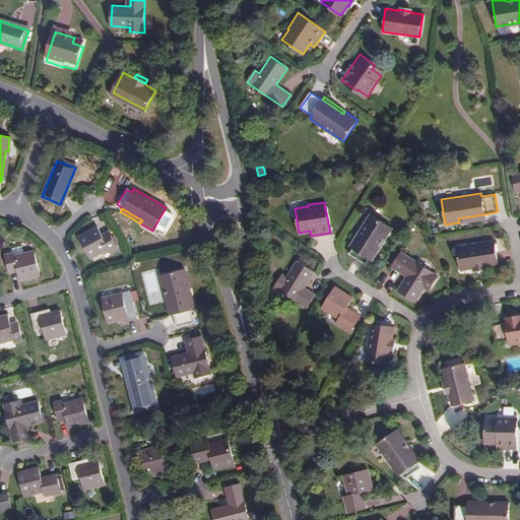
[(364,262),(367,257),(381,236),(383,238),(391,228),(370,213),(348,246),(351,247),(348,252),(364,262)]
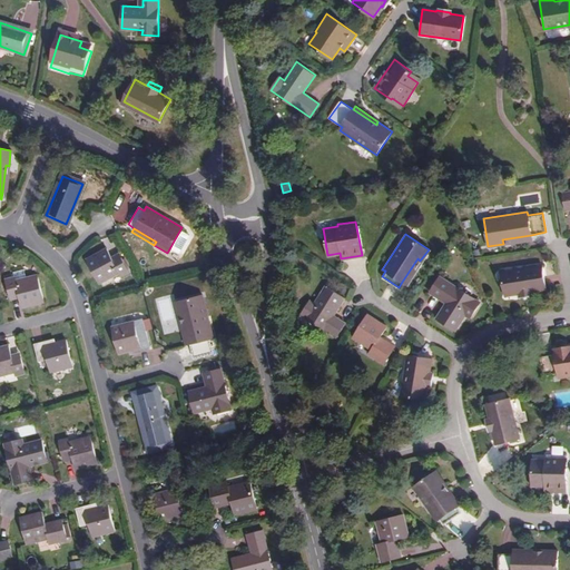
[(532,238),(531,235),(502,239),(503,244),(532,238)]
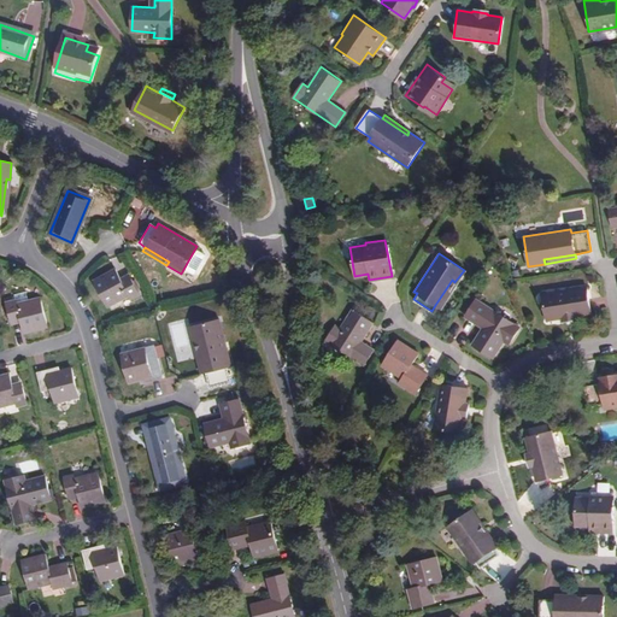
[(115,269),(92,280),(105,306),(128,297),(130,298),(139,294),(130,278),(122,283),(115,269)]
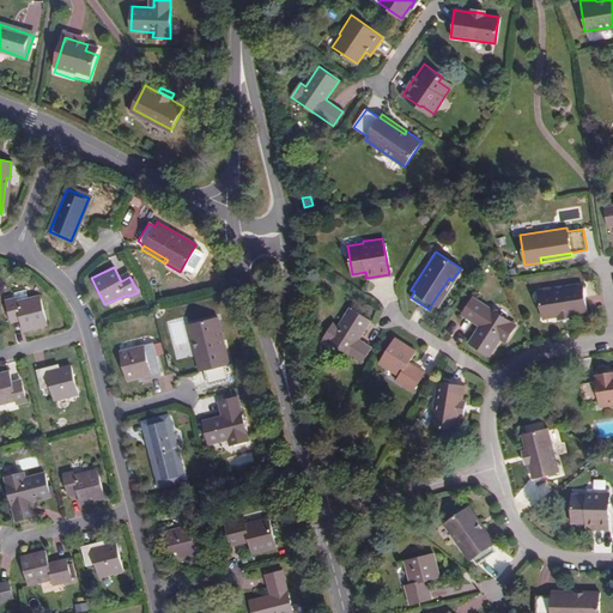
[(449,278),(432,303),(436,305),(453,281),(451,280),(449,278)]
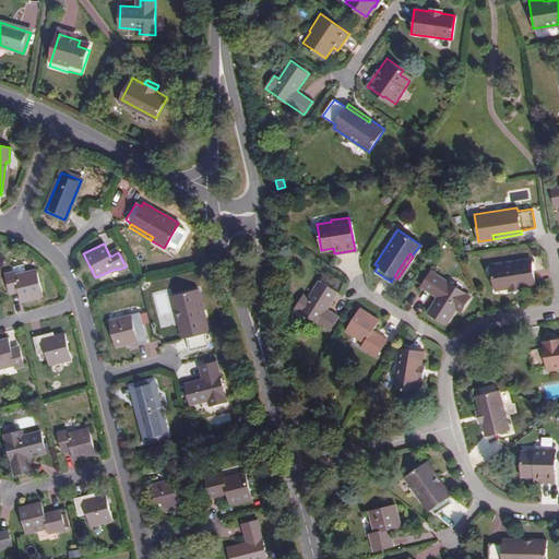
[(509,287),(521,285),(521,284),(534,282),(530,258),(491,264),(496,288),(509,286),(509,287)]
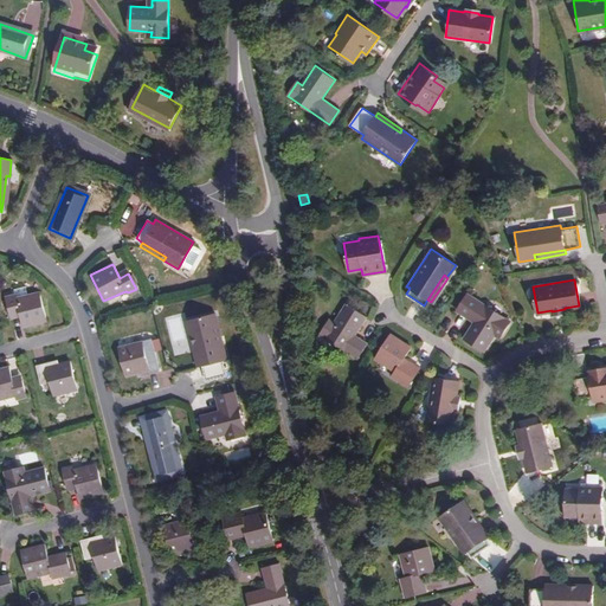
[(17,294),(7,296),(11,313),(20,310),(24,327),(47,321),(42,292),(17,298),(17,294)]
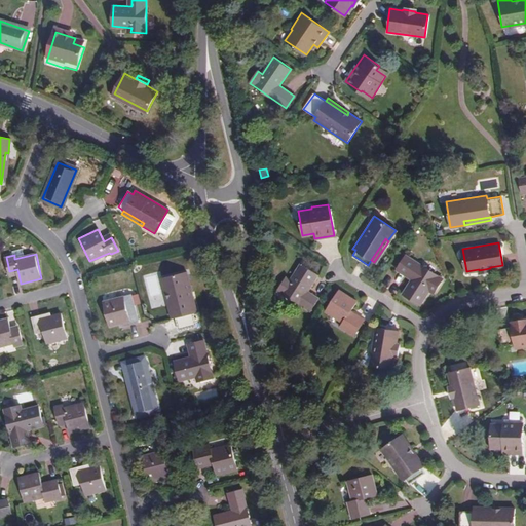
[(442,277),(405,255),(398,267),(413,276),(403,294),(420,304),(431,288),(435,291),(442,277)]
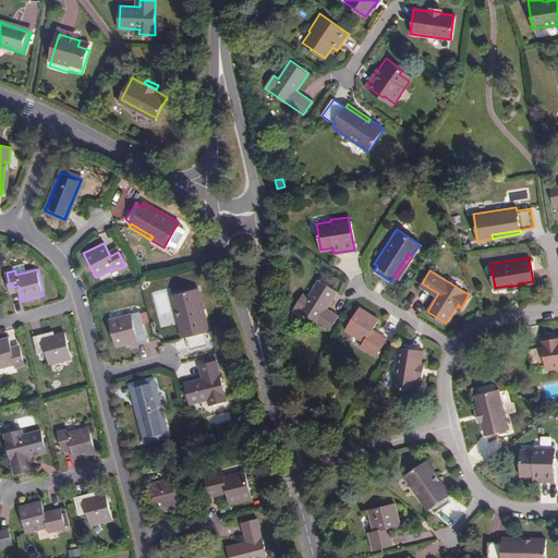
[(337,291),(318,279),(306,295),(302,293),(294,306),(328,329),(338,315),(326,308),(337,291)]
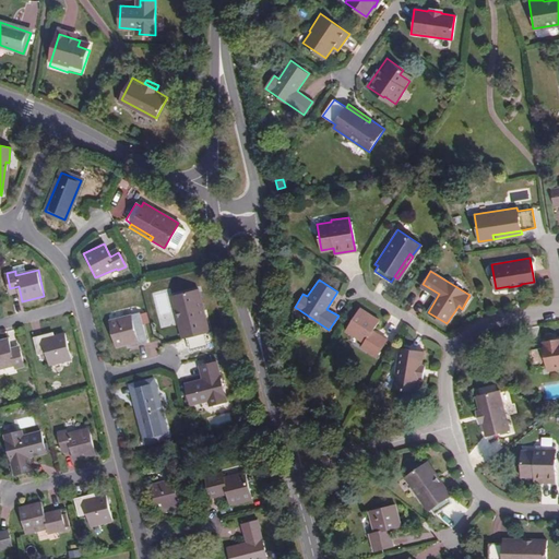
[(178,308),(185,336),(186,336),(189,349),(207,346),(204,331),(209,330),(198,287),(170,294),(174,308),(178,308)]
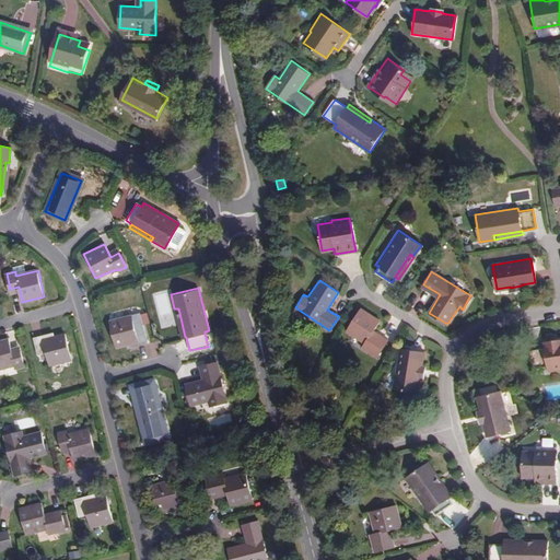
[(182,337),(185,337),(178,308),(174,308),(182,337)]
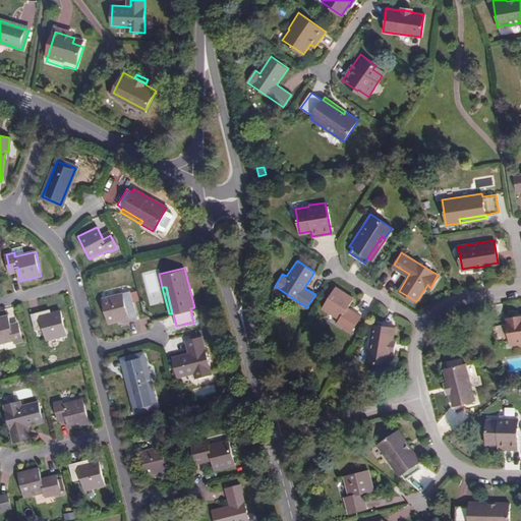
[(353,298),(335,287),(322,307),(339,320),(337,323),(349,331),(359,315),(347,307),(353,298)]
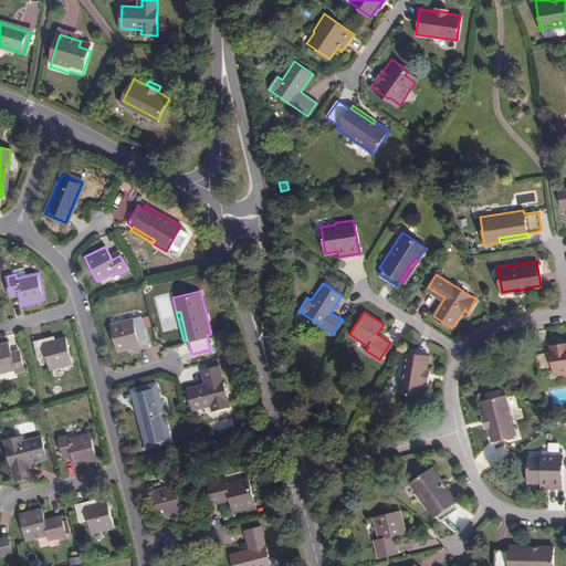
[(130,317),(109,323),(116,349),(126,347),(127,350),(147,346),(143,327),(134,328),(130,317)]
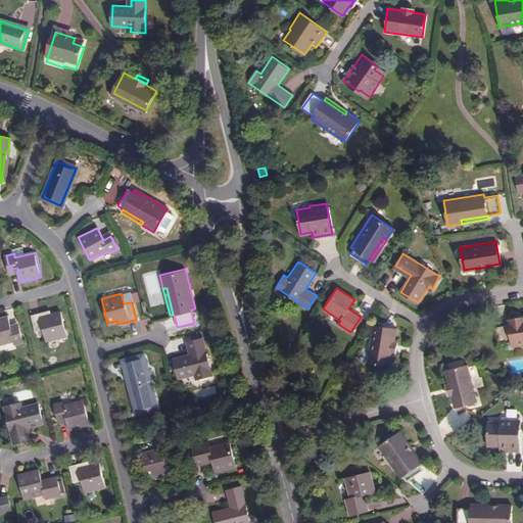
[(48,311),(31,315),(34,331),(42,330),(45,341),(65,336),(59,311),(49,314),(48,311)]
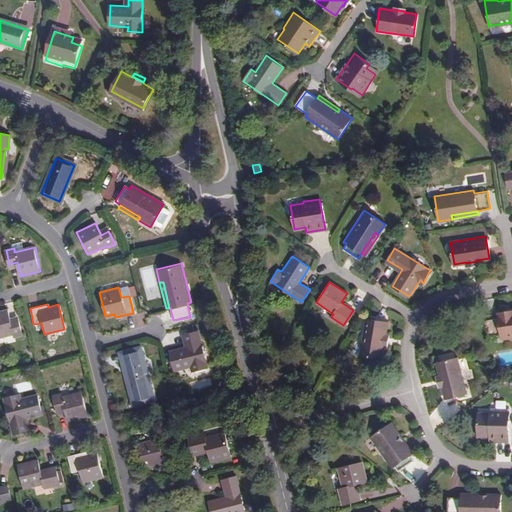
[(498,316),(485,318),(488,335),(500,333),(501,337),(511,335),(511,307),(497,310),(498,316)]
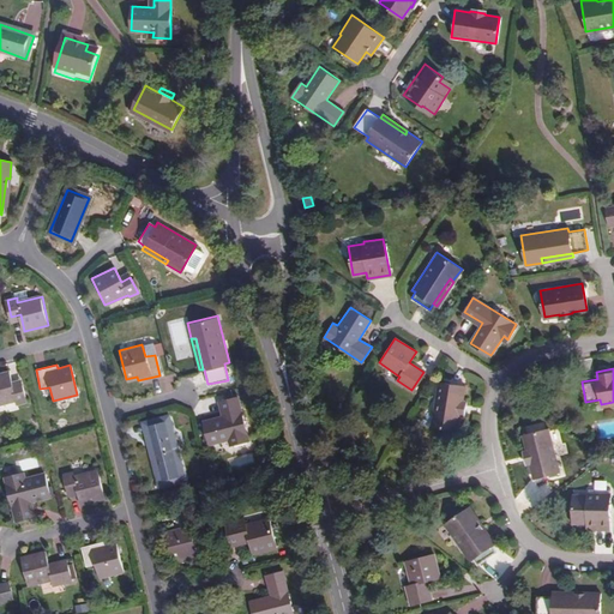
[(10,369),(0,372),(0,403),(16,399),(17,403),(26,401),(22,384),(13,386),(10,369)]
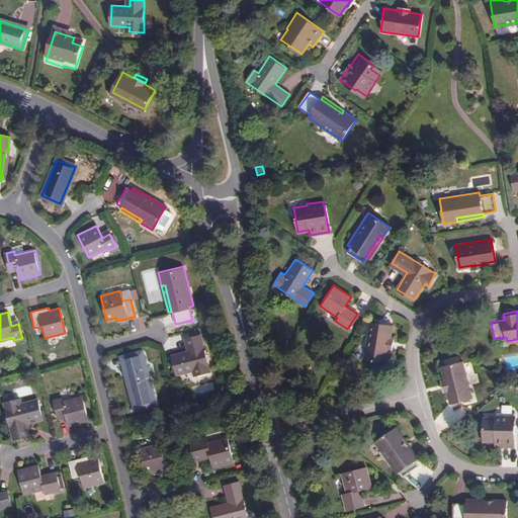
[(389,350),(390,339),(389,338),(391,326),(368,323),(364,359),(386,362),(387,350),(389,350)]
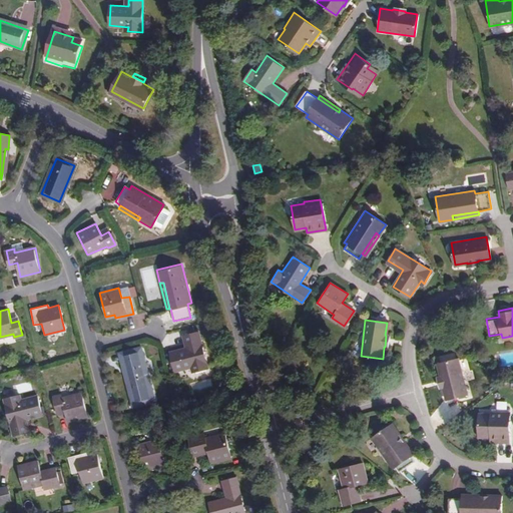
[(186,348),(169,352),(173,372),(191,368),(192,372),(207,369),(198,332),(183,335),(186,348)]
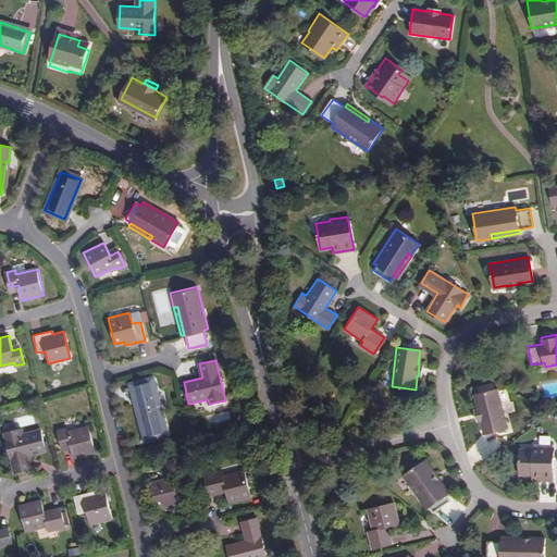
[(151,379),(131,383),(145,437),(164,432),(151,379)]
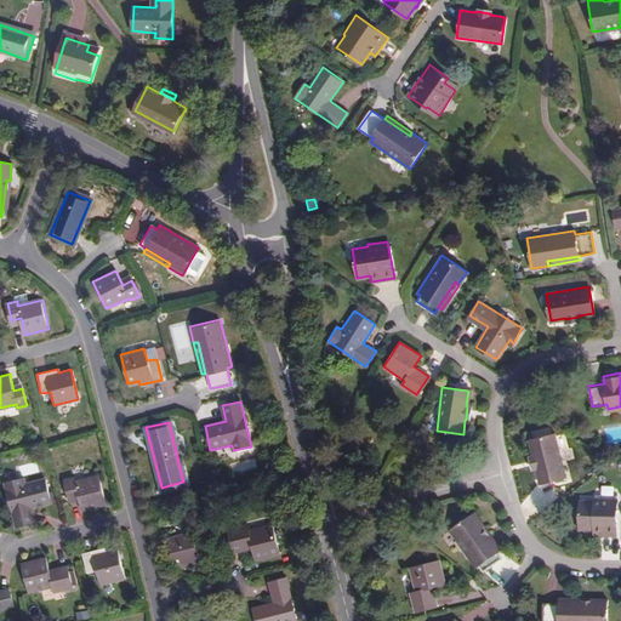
[(533,453),(535,467),(539,482),(564,476),(554,431),(529,438),(533,453)]
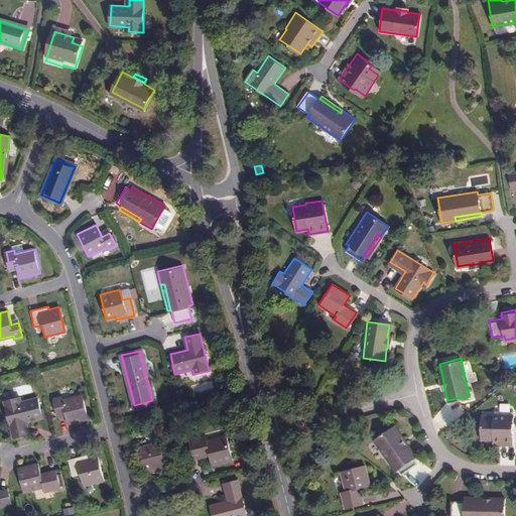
[(61,396),(53,397),(57,413),(65,411),(68,423),(88,418),(83,394),(61,399),(61,396)]
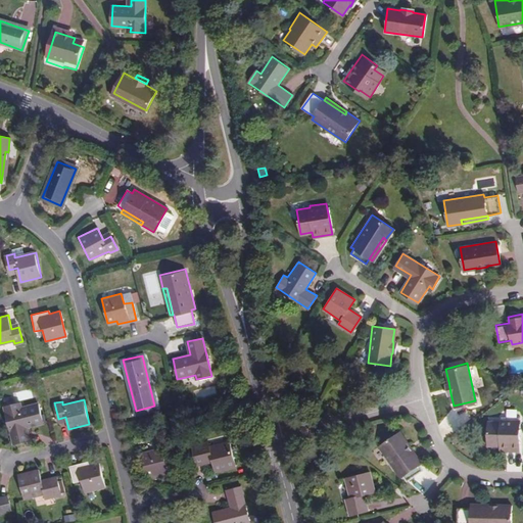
[(21,401),(6,405),(15,442),(32,439),(29,426),(46,422),(42,401),(22,406),(21,401)]
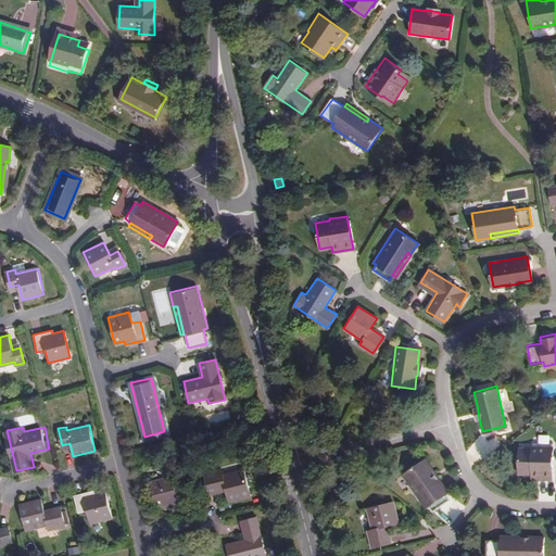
[(534,446),(520,446),(519,471),(532,472),(532,478),(554,479),(554,445),(534,445),(534,446)]
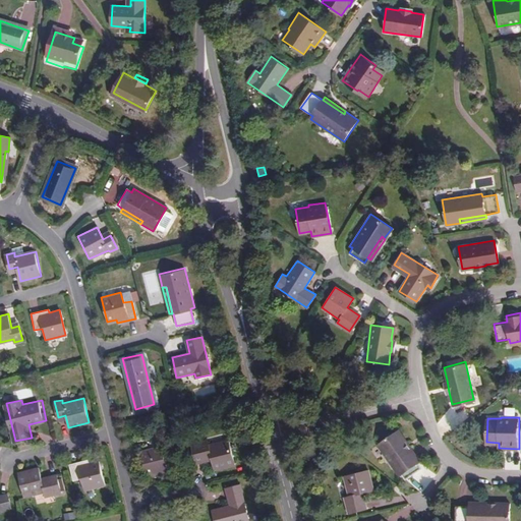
[(420,468),(417,463),(403,442),(406,441),(399,429),(379,445),(399,475),(401,474),(405,479),(420,468)]
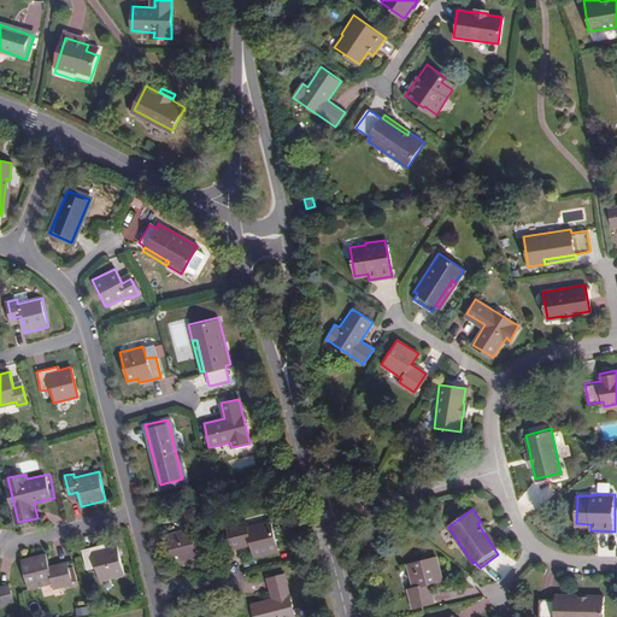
[(244,522),(225,526),(231,547),(248,544),(252,556),(277,550),(269,521),(245,527),(244,522)]
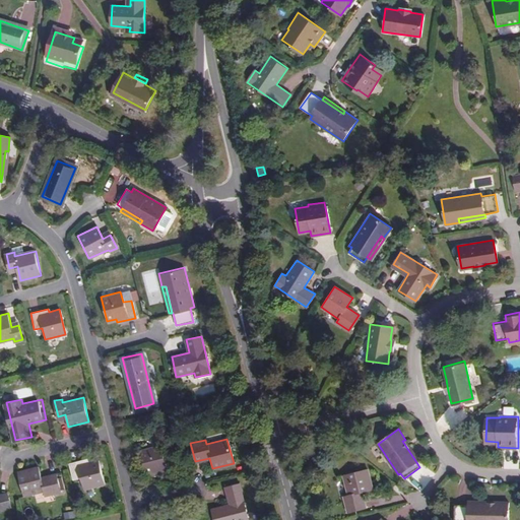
[(402,441),(416,462),(419,460),(405,440),(402,441)]
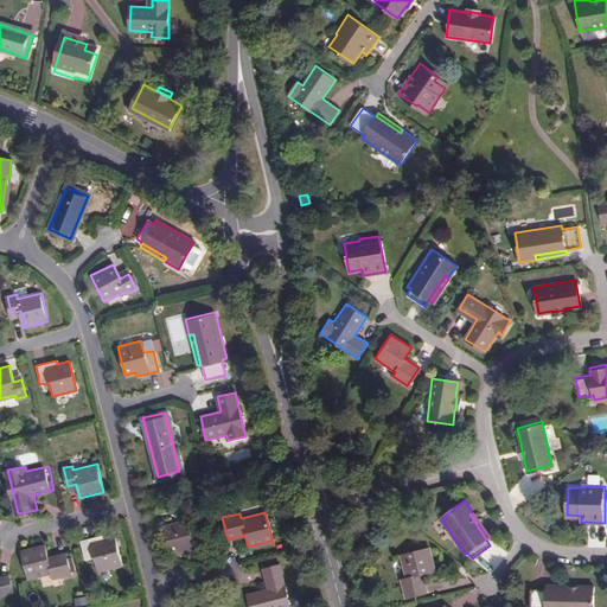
[(186,519),(163,525),(170,555),(183,553),(184,555),(204,550),(199,530),(190,531),(186,519)]
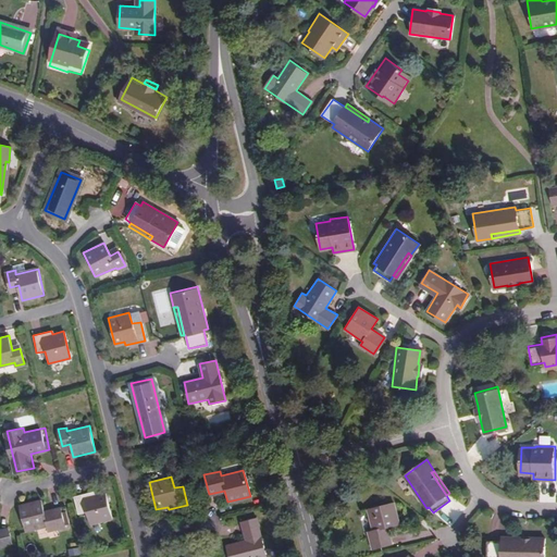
[(94,492),(74,496),(78,515),(87,512),(90,524),(112,519),(106,493),(95,495),(94,492)]
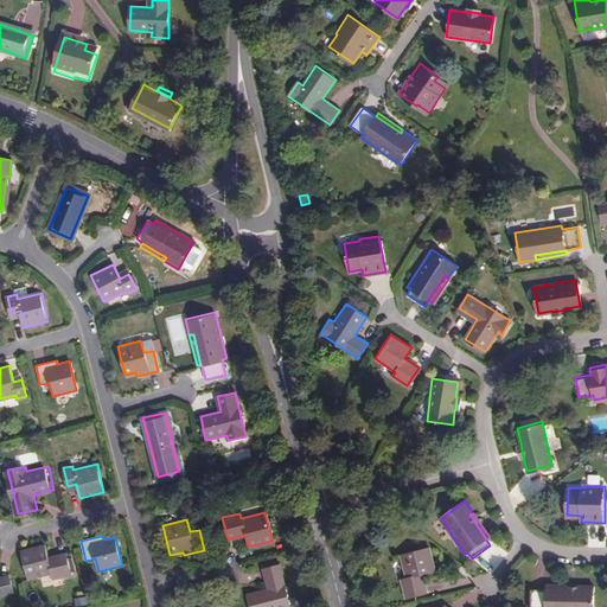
[(46,545),(21,551),(29,580),(53,574),(55,580),(72,575),(66,553),(49,557),(46,545)]
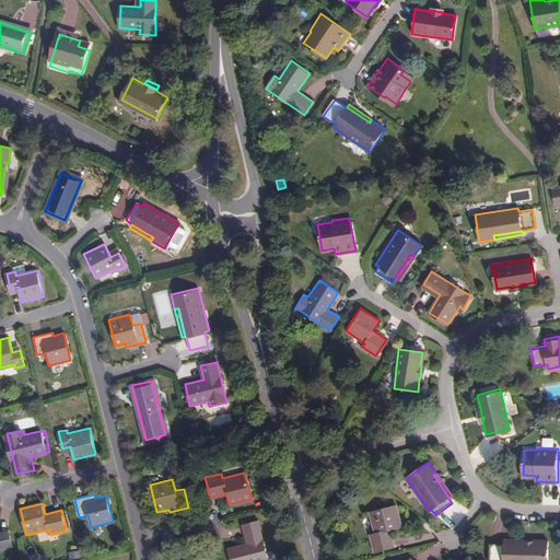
[(397,504),(371,511),(376,533),(372,533),(376,550),(395,546),(391,529),(401,526),(397,504)]
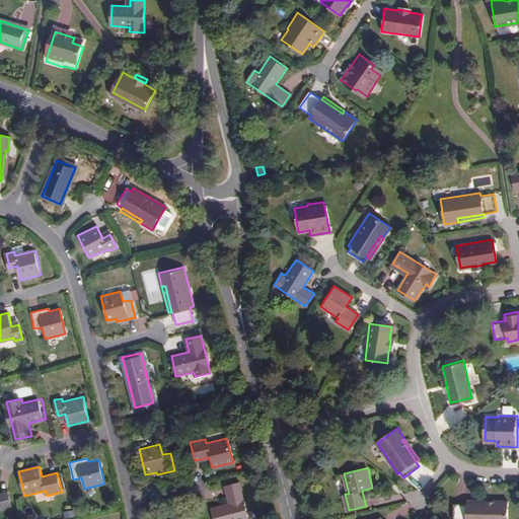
[(247,518),(238,483),(225,486),(229,503),(211,507),(213,518),(247,518)]
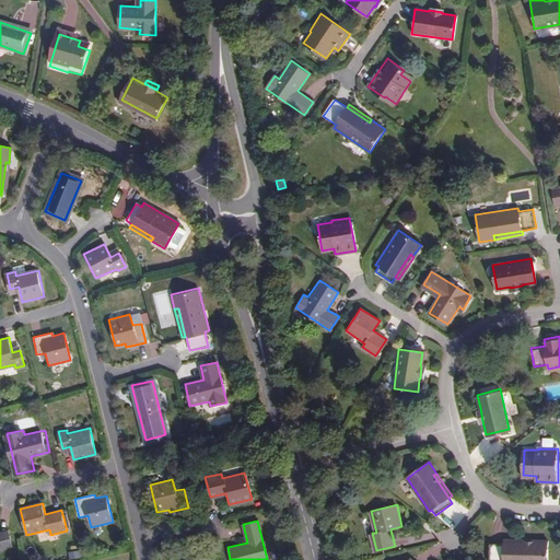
[(0,550),(12,548),(9,531),(0,532),(0,550)]
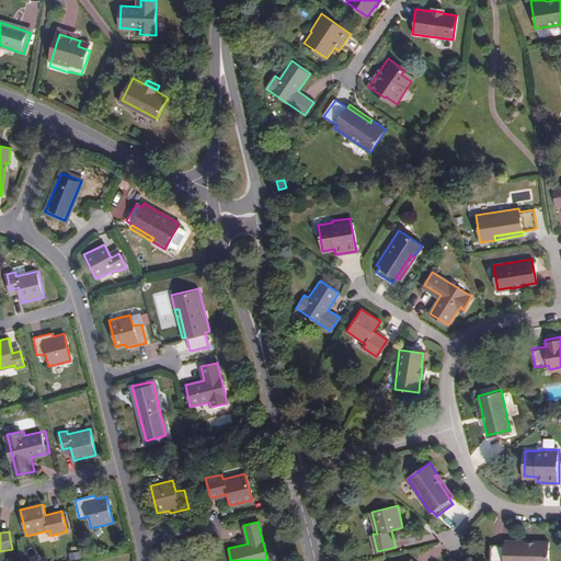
[(548,560),(549,539),(535,539),(534,544),(505,544),(491,544),(491,560),(548,560)]
